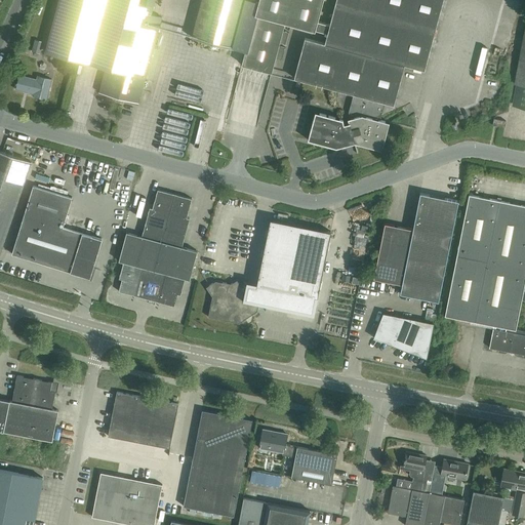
[(59,0),(46,50),(106,66),(98,92),(138,103),(143,85),(147,86),(148,81),(145,80),(159,27),(147,24),(153,0),(59,0)]
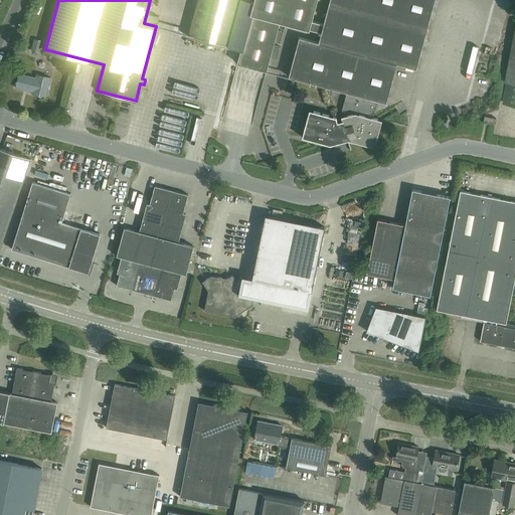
[(228,47),(240,0),(197,0),(188,36),(228,47)]
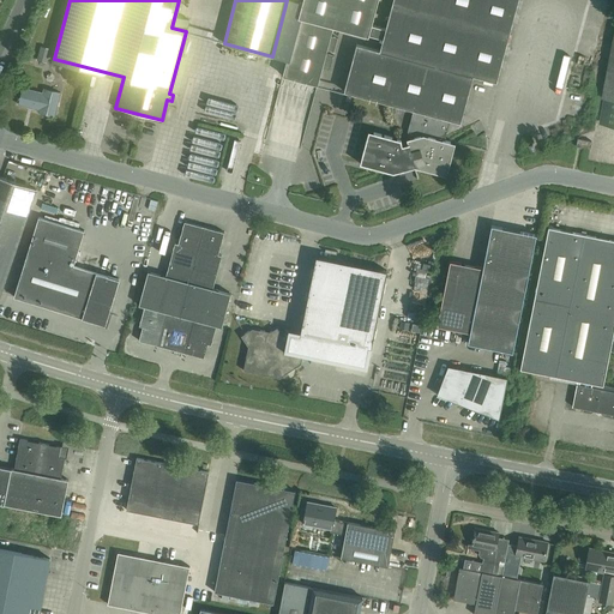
[(302,0),(298,17),(282,74),(318,84),(333,26),(383,40),(385,29),(371,25),(377,0),(302,0)]
